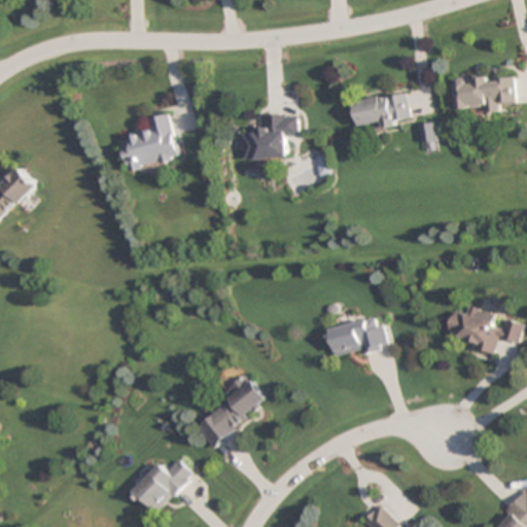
[(518,77),(456,79),(458,111),(520,108),(518,77)]
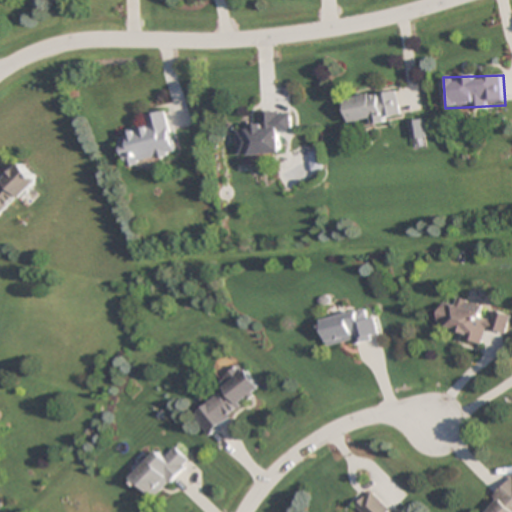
[(347,98),(352,126),(403,118),(398,90),(347,98)]
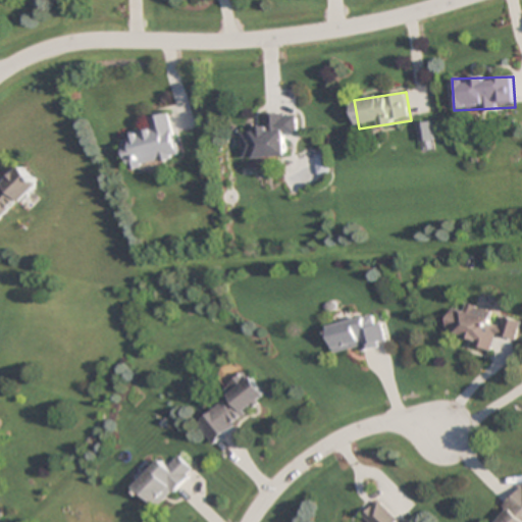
[(129,171),(181,159),(170,113),(150,117),(152,129),(121,137),(129,171)]
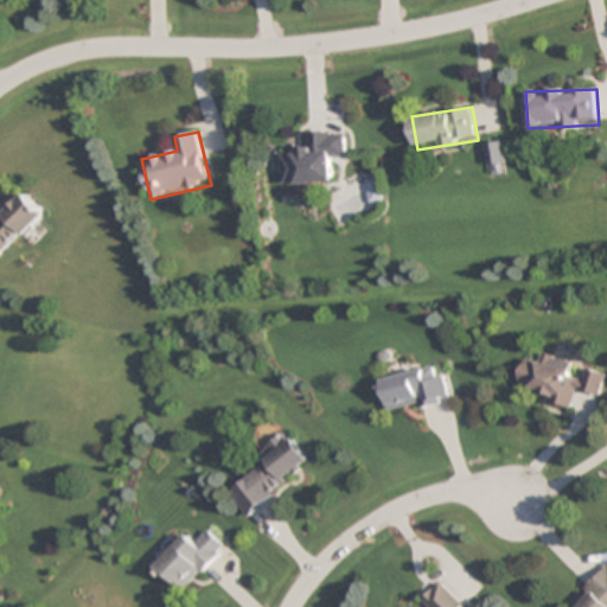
[(336,158),(349,158),(347,133),(310,133),(310,151),(283,152),(283,185),(336,185),(336,158)]
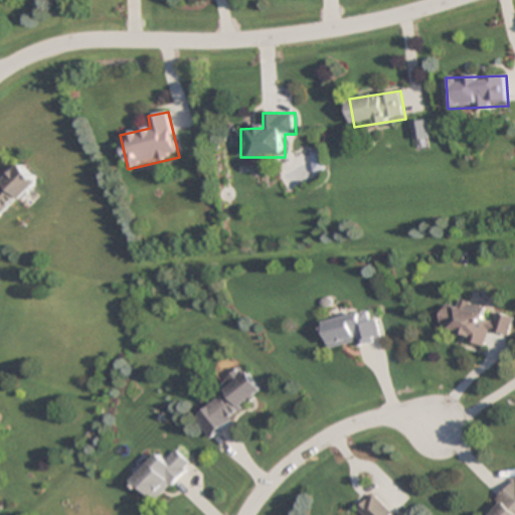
[(0,188),(0,219),(38,180),(22,165),(0,188)]
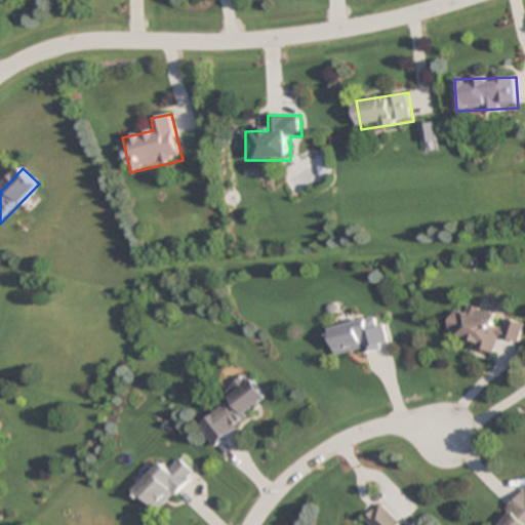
[(449,337),(477,341),(475,352),(495,354),(497,339),(518,342),(521,324),(506,322),(506,323),(452,315),(449,337)]
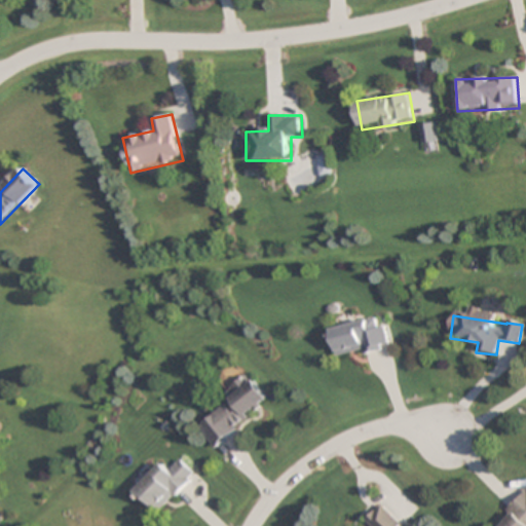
[(328,329),(334,359),(390,345),(385,326),(375,328),(373,318),(328,329)]
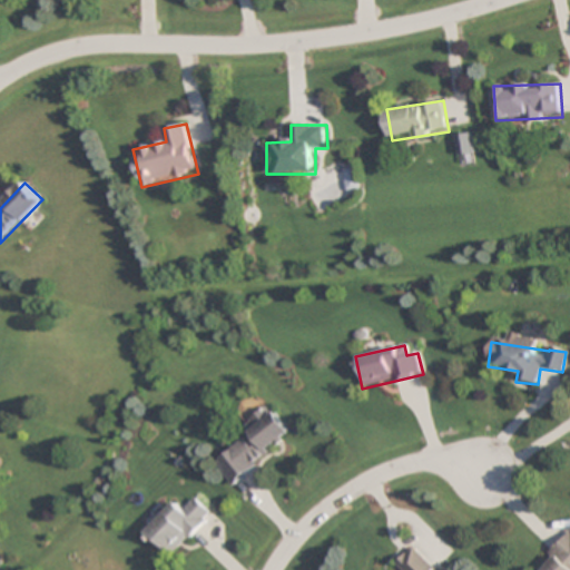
[(249,435),(214,463),(229,484),(292,436),(268,406),(243,426),(249,435)]
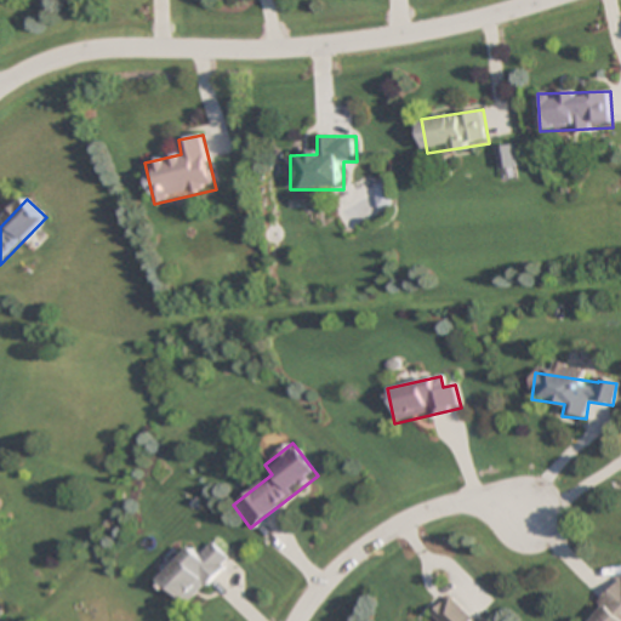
[(157,581),(184,608),(231,559),(212,542),(201,553),(192,545),(157,581)]
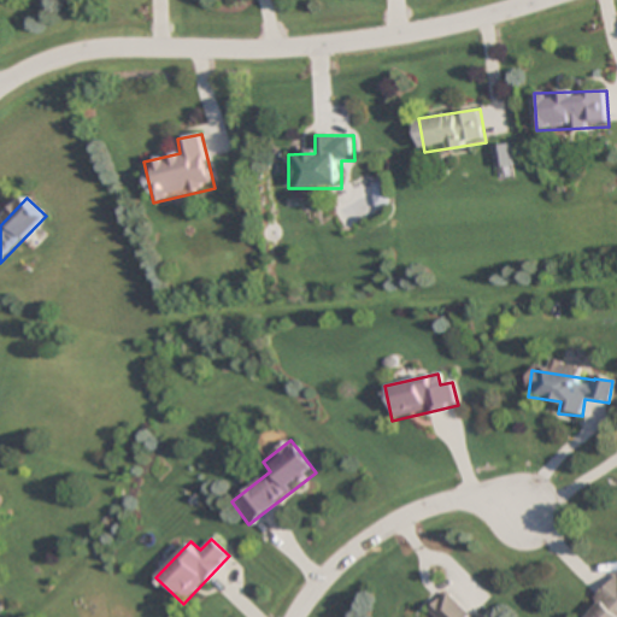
[(616,616),(616,574),(593,599),(599,604),(586,616),(616,616)]
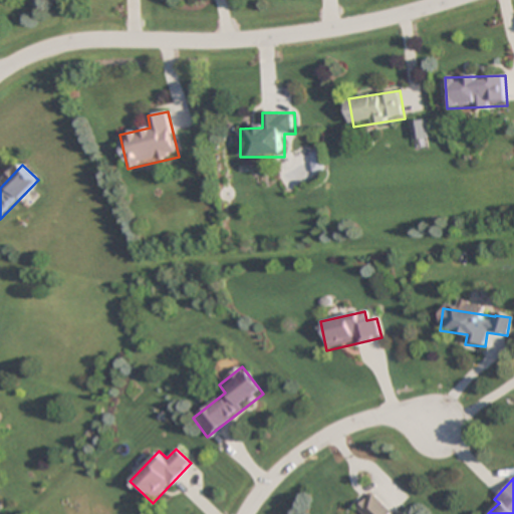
[(392,513),(393,513),(372,493),(356,509),(361,513),(392,513)]
